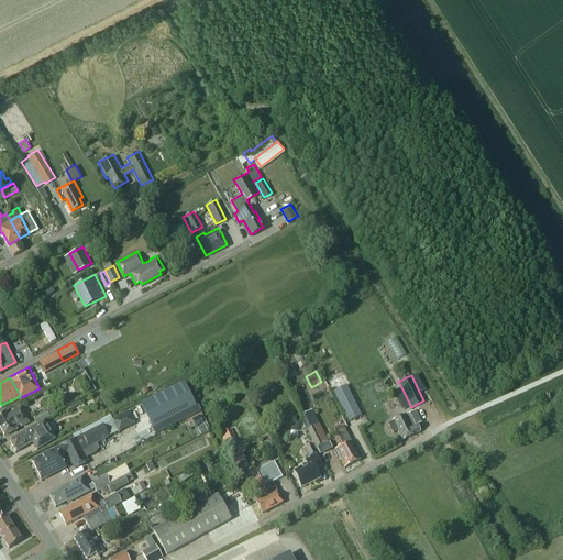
[(185,381),(141,401),(154,427),(197,404),(185,381)]
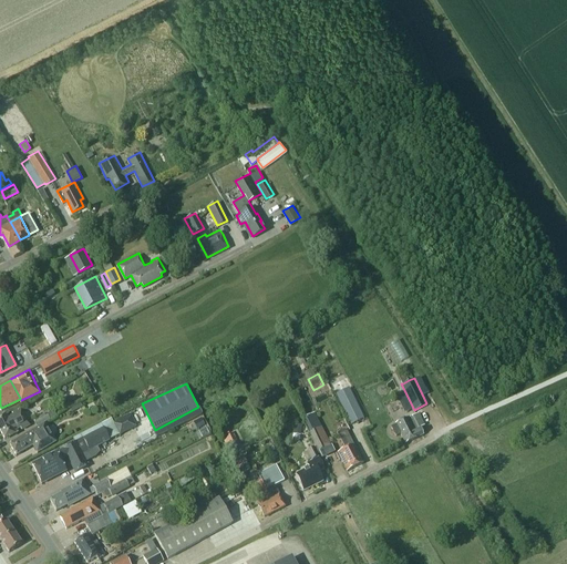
[(338,391),(337,392),(353,426),(363,420),(351,395),(353,393),(350,386),(344,388),(338,391)]
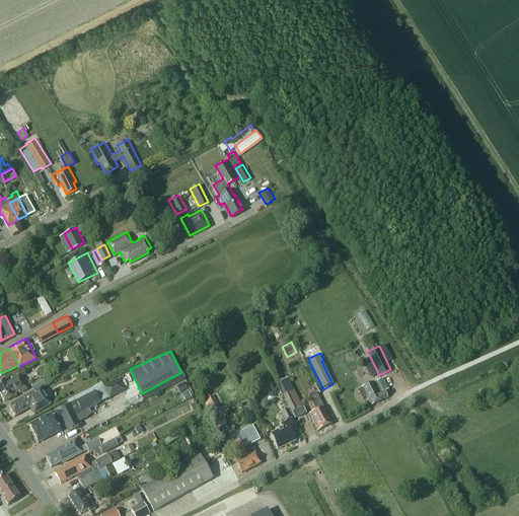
[(0,391),(4,399),(8,397),(8,398),(16,394),(15,391),(18,389),(19,391),(27,387),(19,372),(11,376),(12,377),(6,380),(4,377),(0,379),(0,391)]
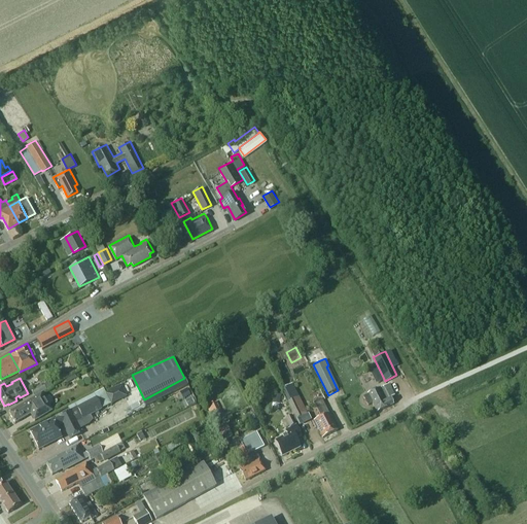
[(31,388),(35,394),(53,384),(49,380),(43,383),(43,381),(31,388)]
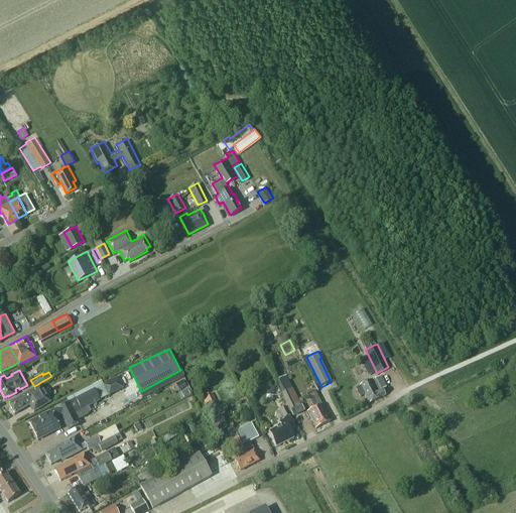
[(283,391),(281,392),(290,408),(299,404),(285,375),(277,379),(283,391)]
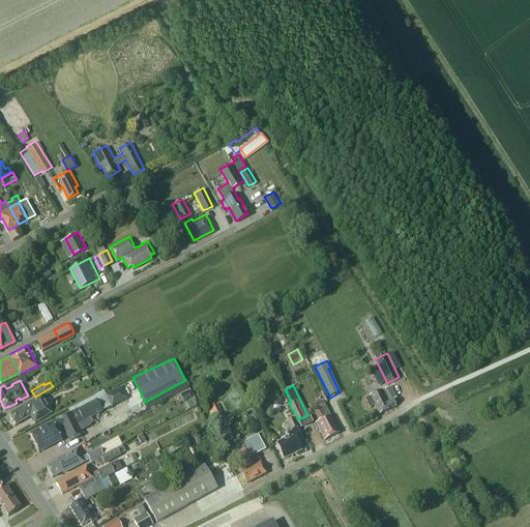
[(394,397),(388,386),(383,388),(382,387),(365,397),(370,406),(375,403),(379,412),(395,404),(392,398),(394,397)]
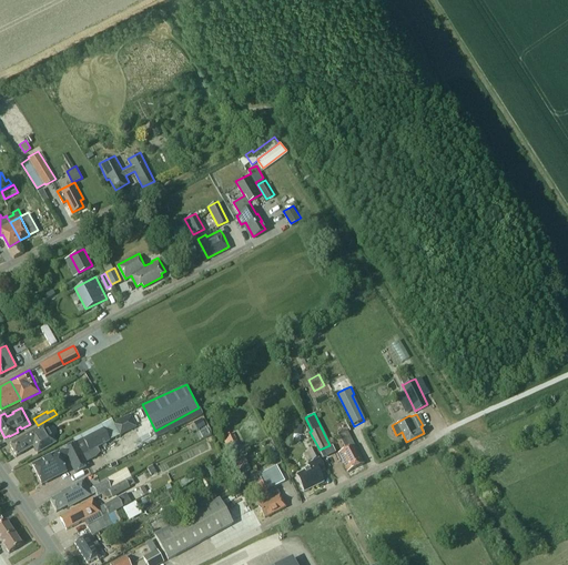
[(202,416),(194,421),(198,427),(205,424),(202,416)]
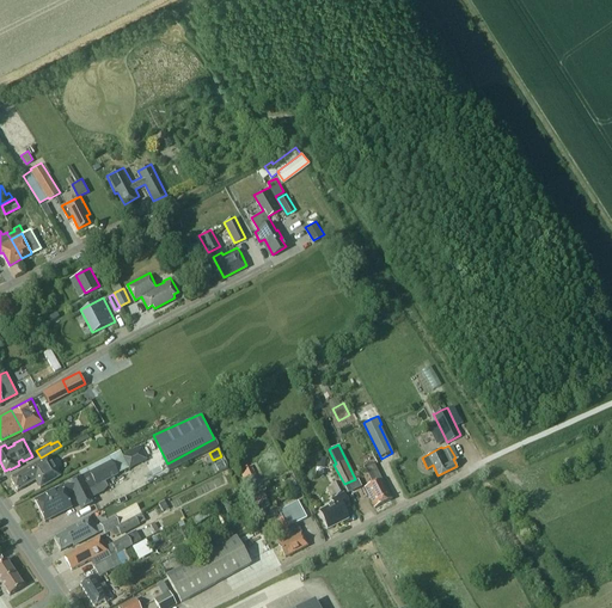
[(87,489),(118,472),(117,471),(128,466),(120,449),(79,471),(81,476),(68,481),(68,483),(61,486),(61,485),(35,498),(46,520),(56,514),(55,511),(71,504),(66,495),(73,490),(81,507),(95,501),(87,489)]
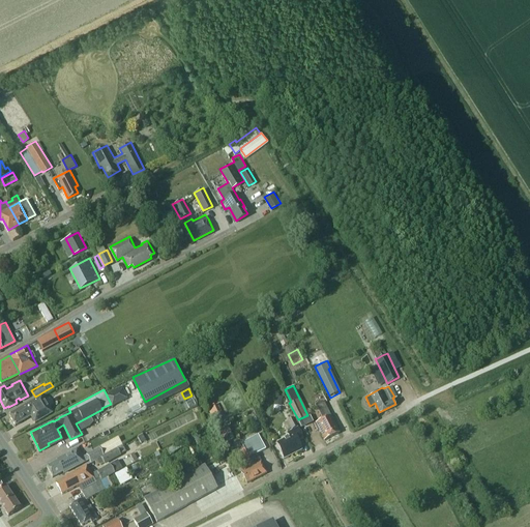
[(9,413),(16,423),(30,414),(35,421),(52,411),(41,393),(9,413)]
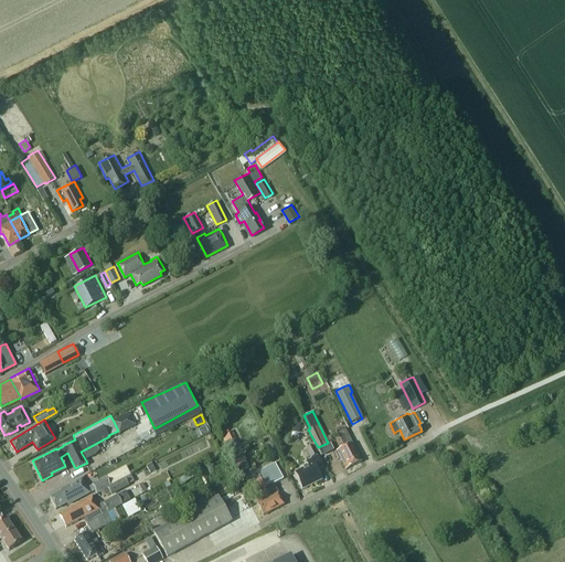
[(334,449),(339,457),(340,456),(345,467),(356,462),(362,459),(345,427),(338,432),(344,445),(334,449)]
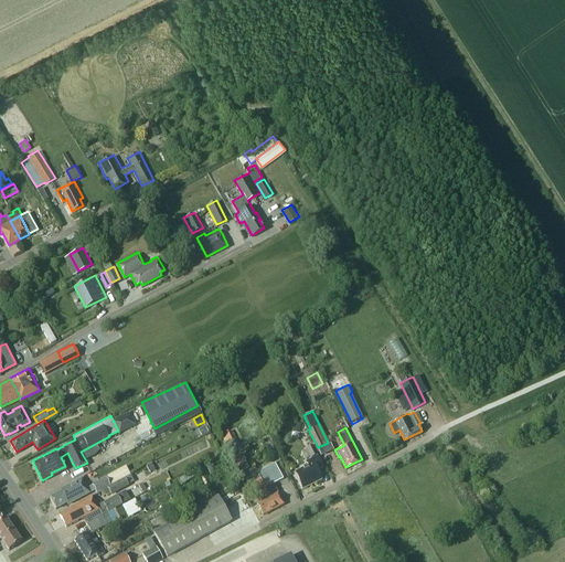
[(235,442),(237,441),(233,430),(222,435),(227,446),(227,445),(231,444),(233,447),(234,447),(237,445),(235,442)]
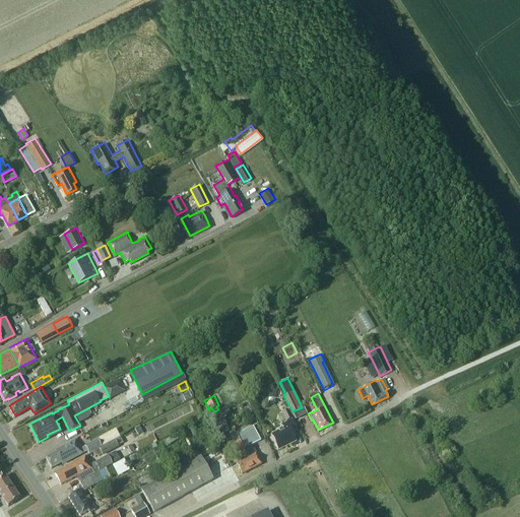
[(302,407),(293,411),(295,415),(296,417),(307,412),(304,405),(302,407)]
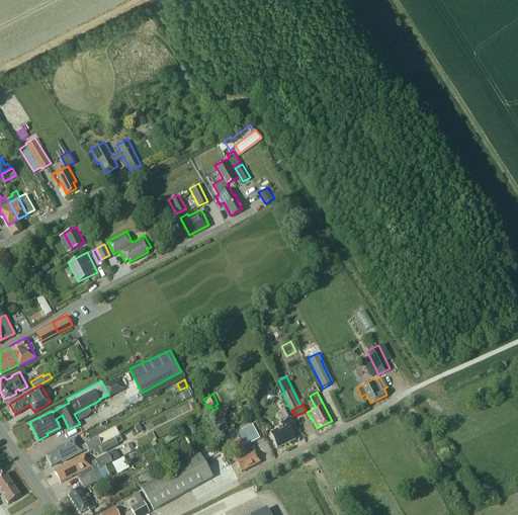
[(277,446),(295,437),(291,429),(296,426),(286,406),(280,409),(285,419),(280,421),(283,425),(270,432),(277,446)]
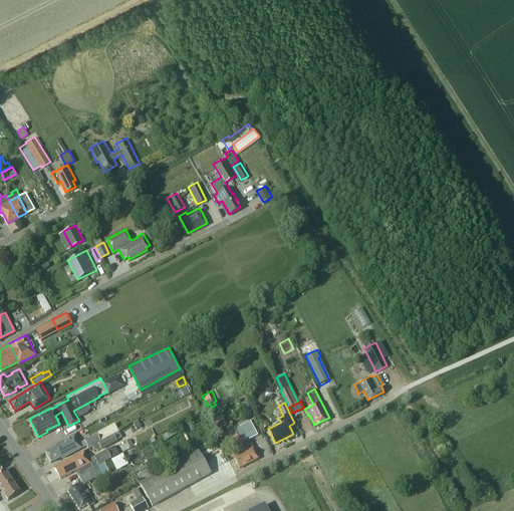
[(224,418),(221,411),(211,415),(215,423),(219,421),(223,419),(224,418)]
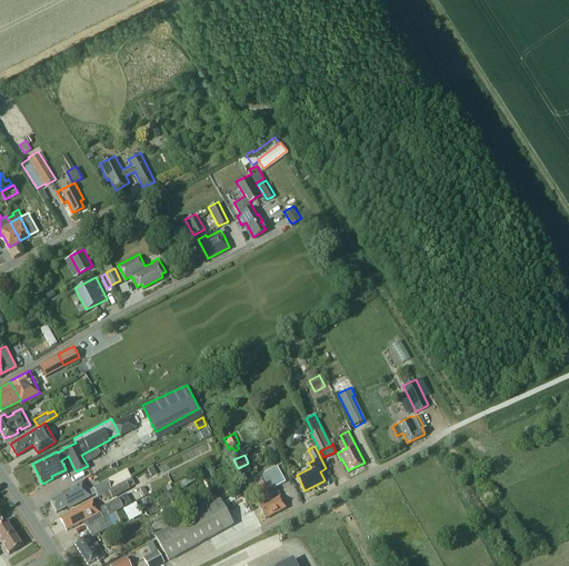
[(148,467),(151,474),(157,470),(153,464),(148,467)]
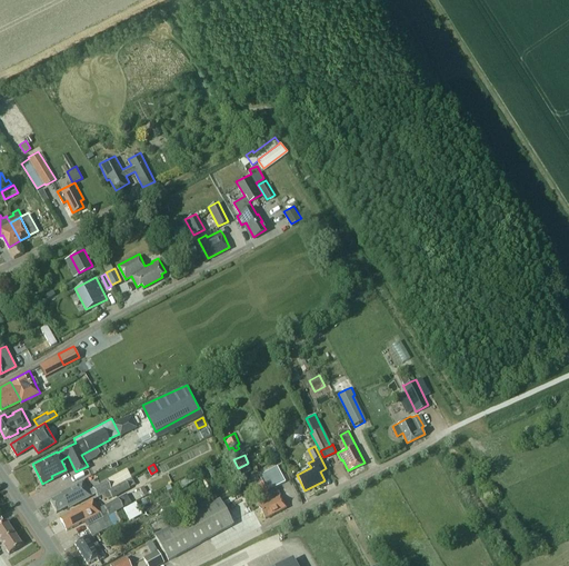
[(277,465),(260,474),(271,497),(258,504),(266,517),(287,505),(276,485),(285,480),(277,465)]
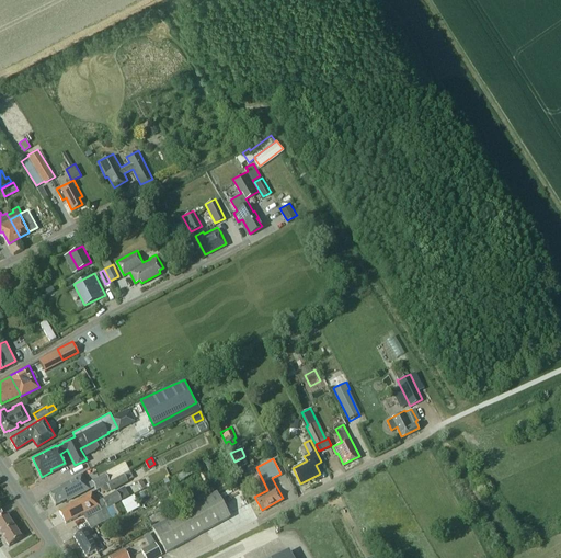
[(192,466),(176,474),(180,479),(194,471),(192,466)]
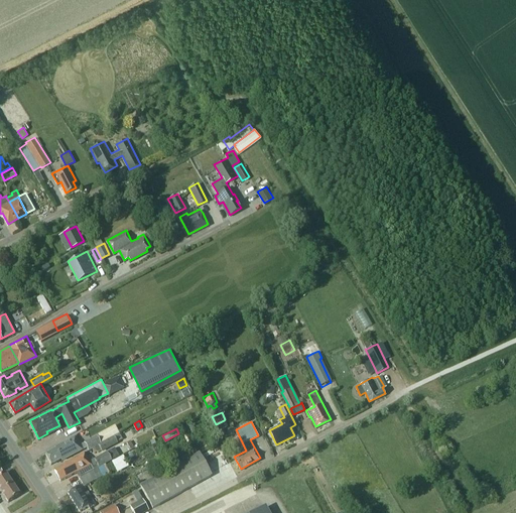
[(93,446),(110,436),(108,431),(99,436),(97,432),(84,439),(89,447),(93,445),(93,446)]
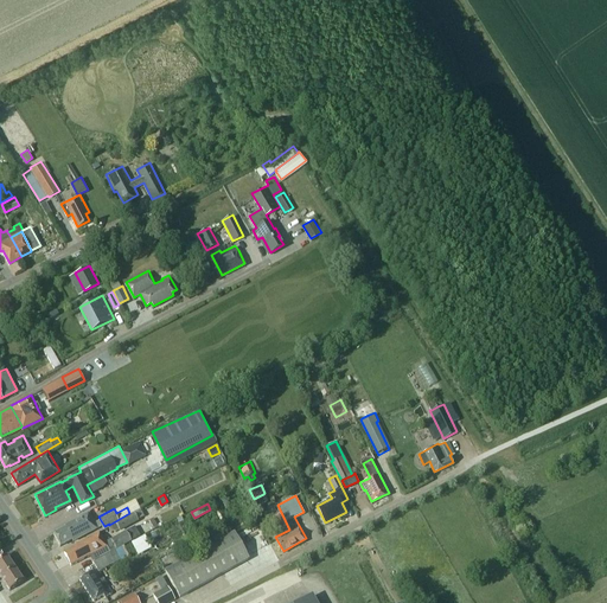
[(129,513),(109,525),(113,531),(119,527),(120,528),(145,514),(140,507),(129,513)]
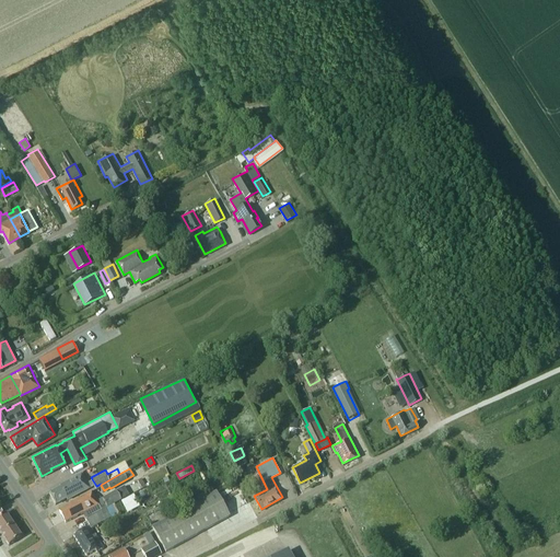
[(89,486),(81,473),(60,484),(60,485),(49,491),(56,502),(67,497),(68,498),(89,486)]
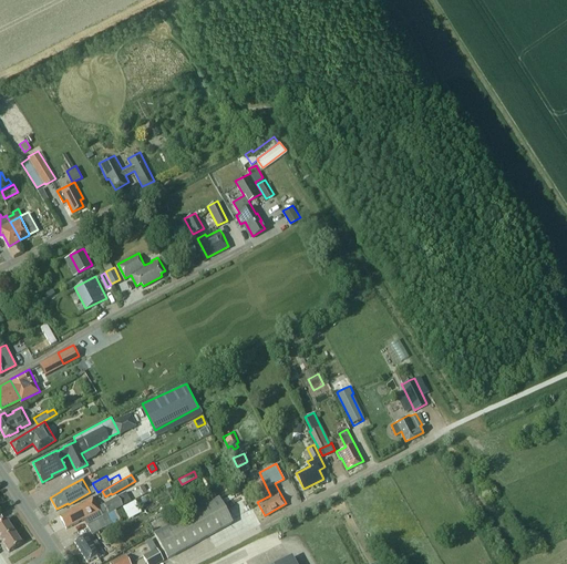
[(223,486),(225,492),(237,486),(235,481),(223,486)]
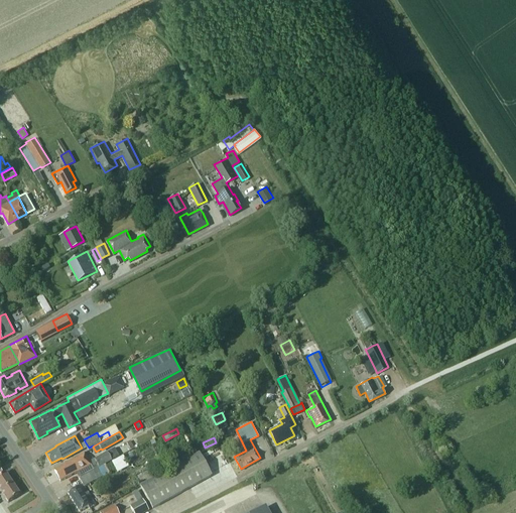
[(85,452),(65,462),(65,463),(54,469),(60,479),(77,471),(80,476),(99,466),(119,455),(115,446),(95,458),(95,457),(92,459),(88,458),(85,452)]
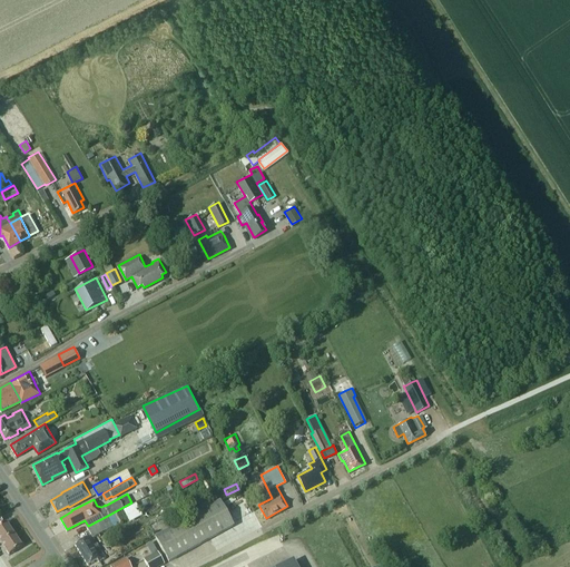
[(169,559),(233,524),(219,499),(155,535),(169,559)]
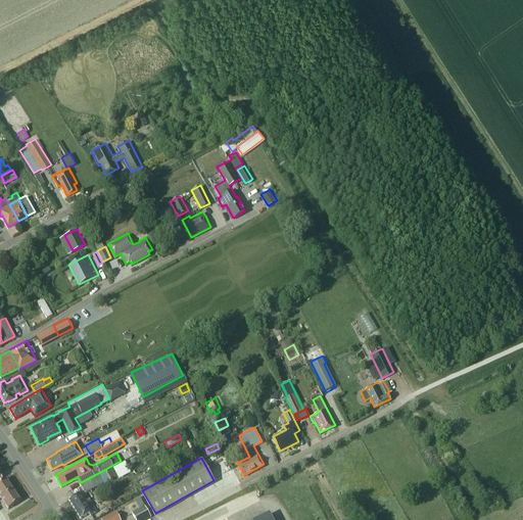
[(117,474),(129,468),(125,461),(113,467),(117,474)]
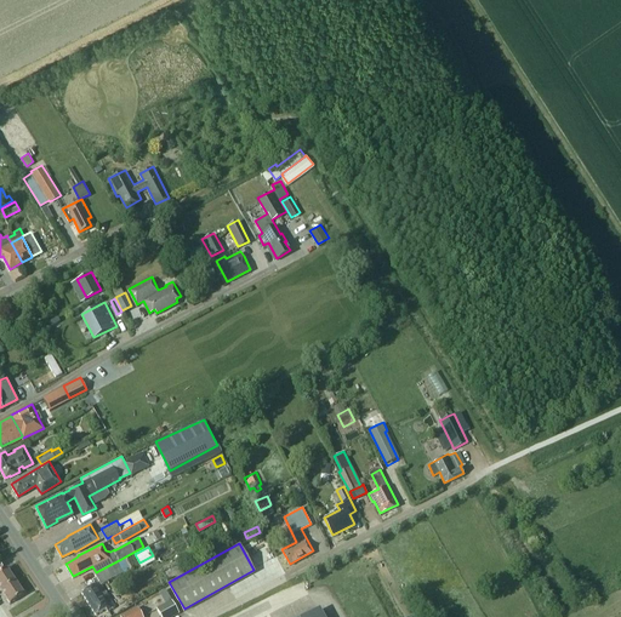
[(107,610),(114,605),(102,583),(123,571),(118,561),(95,573),(98,581),(81,590),(96,613),(106,607),(107,610)]
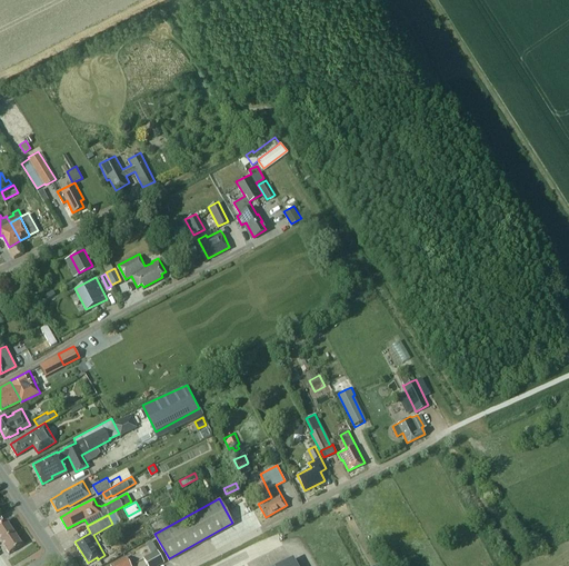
[(0,538),(1,540),(15,532),(6,520),(0,524),(0,538)]
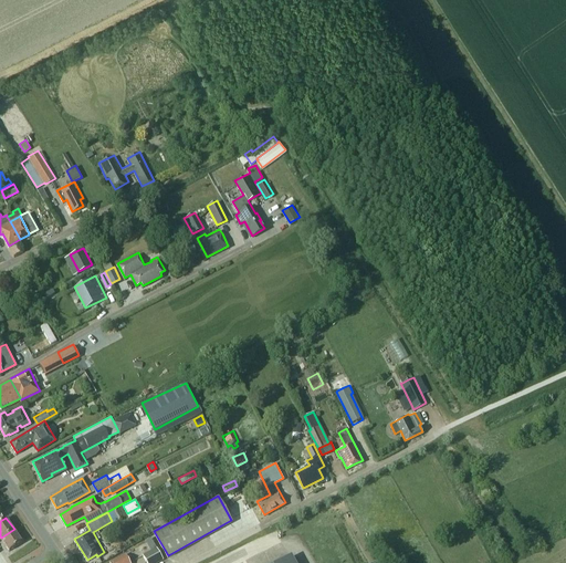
[(14,529),(1,538),(9,549),(22,541),(14,529)]
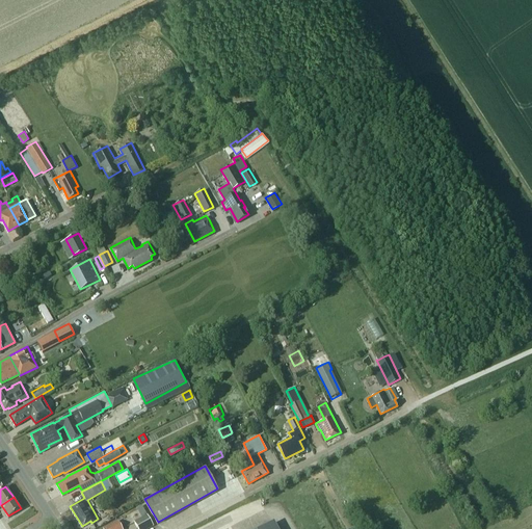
[(134,520),(138,528),(144,528),(154,524),(147,512),(134,520)]
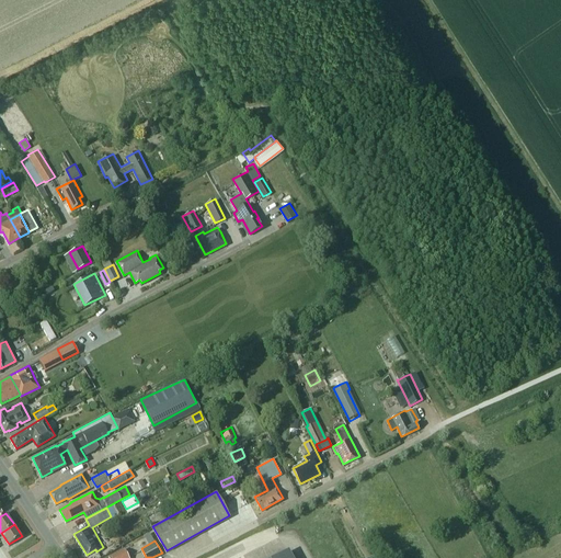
[(109,557),(129,557),(124,547),(109,556),(109,557)]
